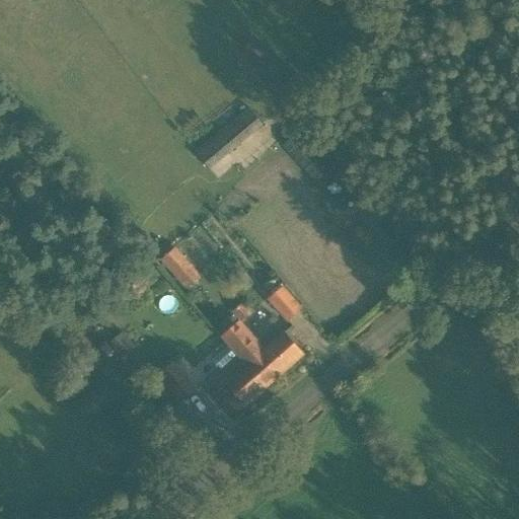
[(210,168),(263,125),(248,106),(195,151),(210,168)]
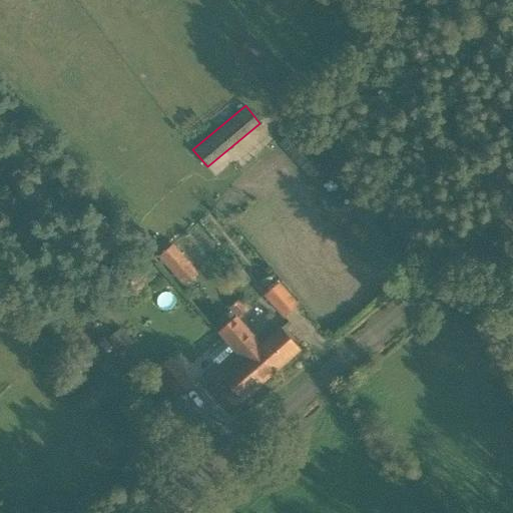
[(159,254),(184,285),(199,272),(173,242),(159,254)]
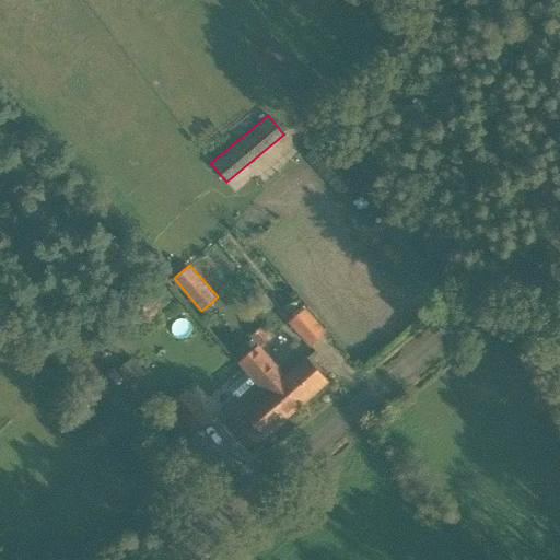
[(303,306),(288,319),(311,345),(325,330),(303,306)]
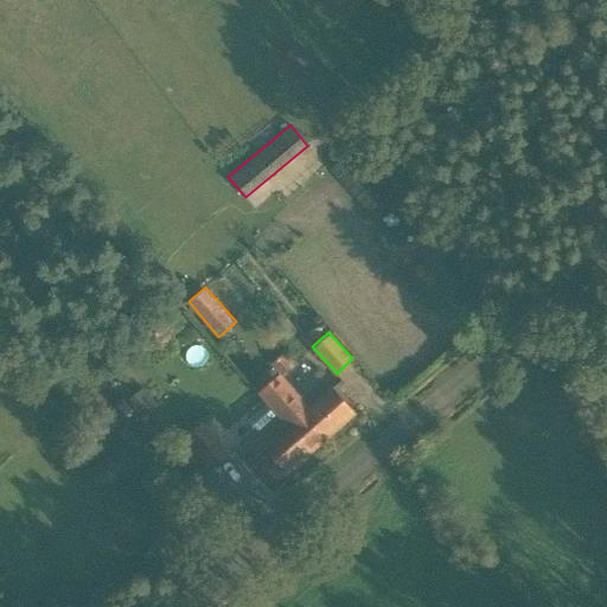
[(293,364),(283,352),(270,363),(281,375),(293,364)]
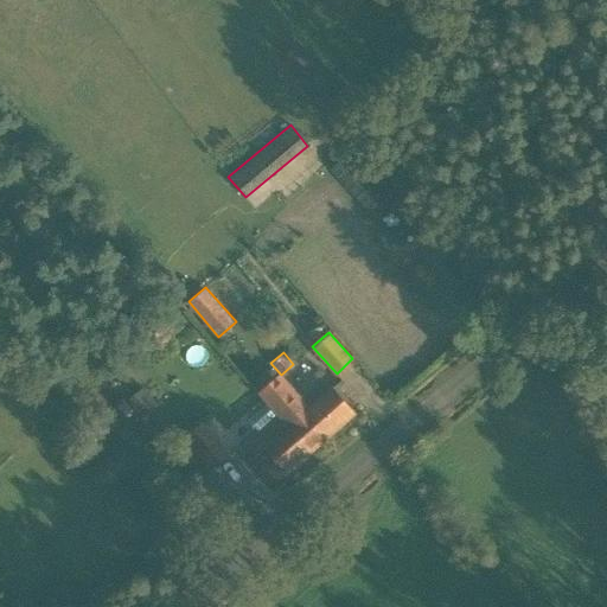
[(279,414),(270,421),(304,458),(353,414),(330,388),(308,407),(279,374),(259,391),(279,414)]
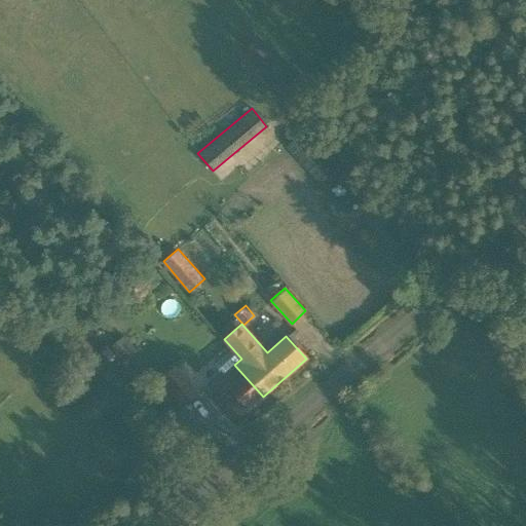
[(124,335),(110,347),(122,363),(138,351),(124,335)]
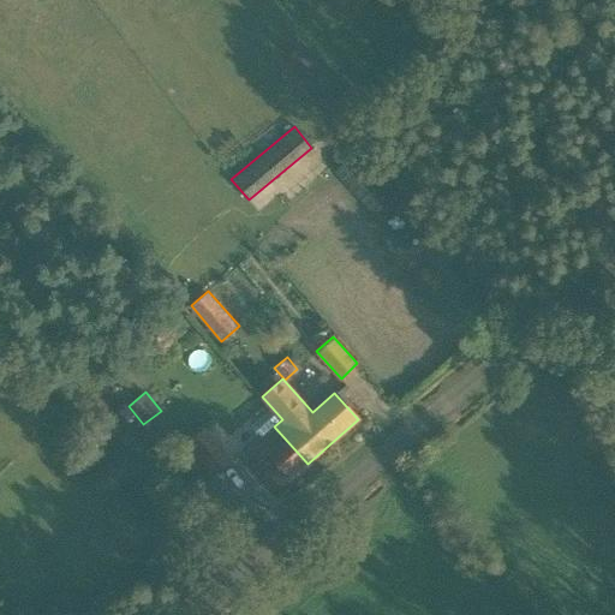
[(233,459),(204,425),(186,440),(215,475),(233,459)]
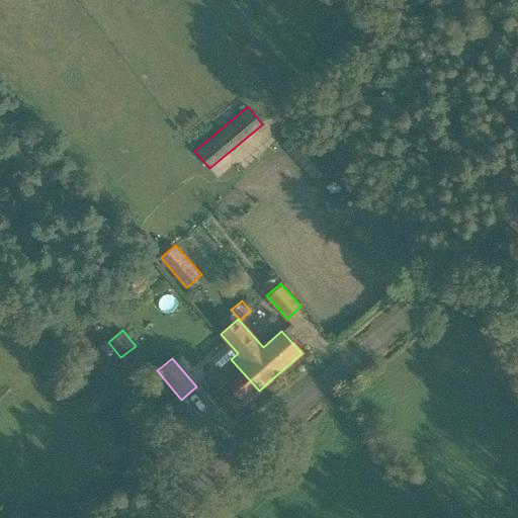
[(231,359),(204,382),(230,413),(242,402),(244,404),(259,391),(231,359)]
